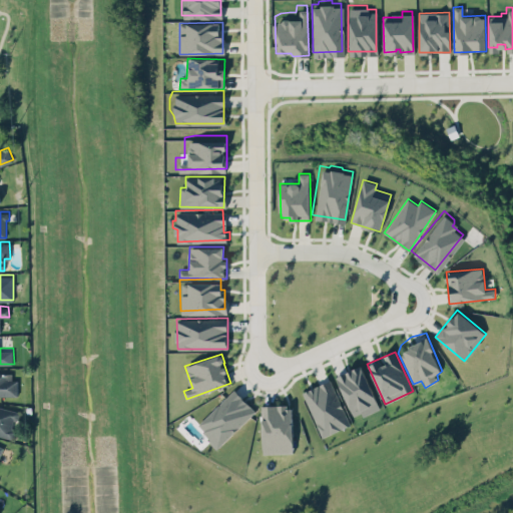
[(334,373),(353,414),(359,411),(361,415),(382,406),(365,367),(358,362),(354,361),(350,367),(347,365),(344,370),(339,370),(334,373)]
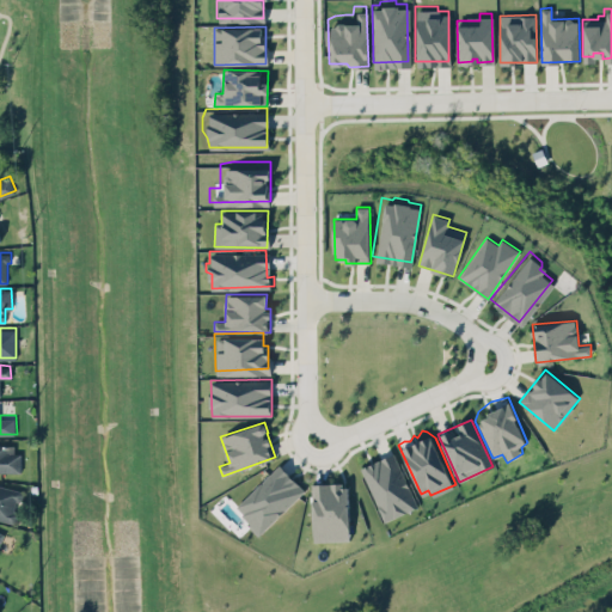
[(0,472),(20,472),(20,453),(13,453),(14,444),(0,444),(0,472)]
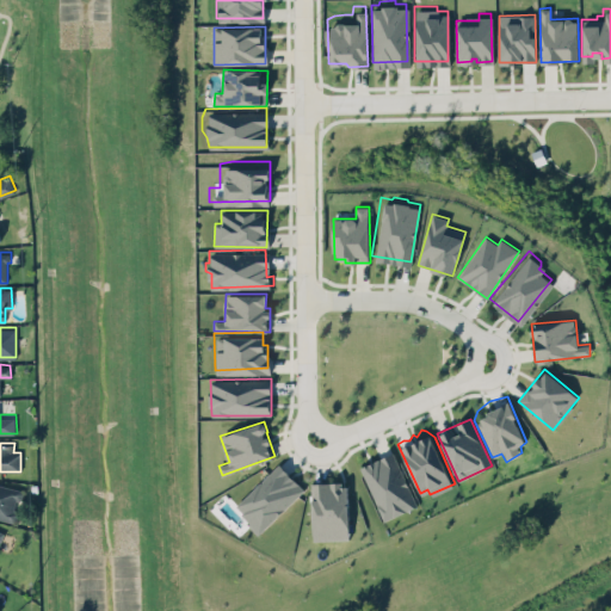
[(358,464),(364,460),(390,448),(415,501),(382,516),(358,464)]
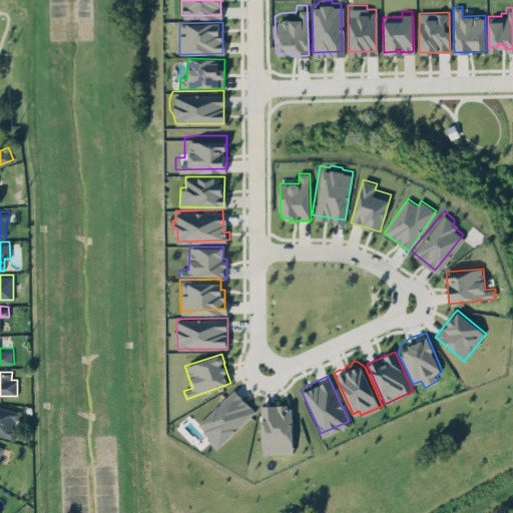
[(196,419),(235,385),(255,408),(215,442),(196,419)]
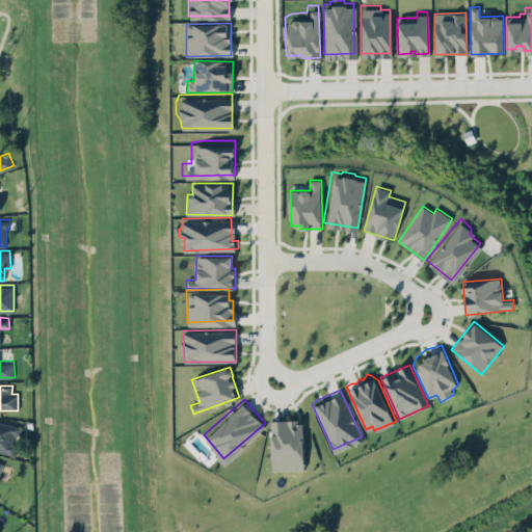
[(268,416),(294,415),(294,418),(300,418),(302,467),(270,468),(268,416)]
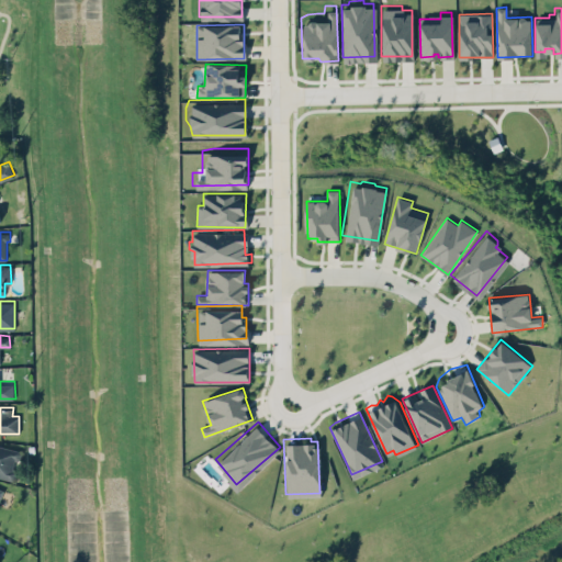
[(0,476),(12,480),(17,478),(18,473),(13,468),(15,461),(21,459),(22,453),(20,450),(0,445),(0,476)]
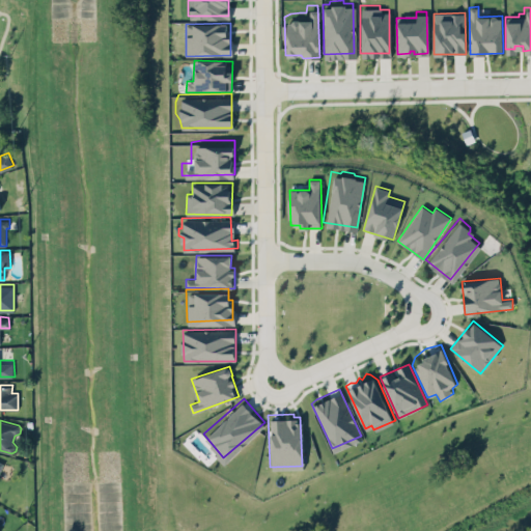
All buildings are outlined.
